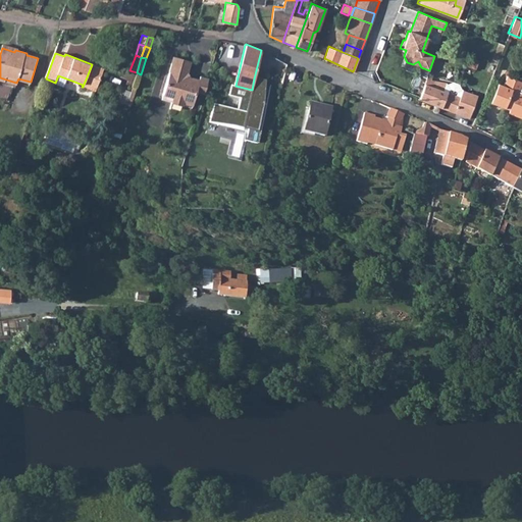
[(173,57),(163,94),(174,98),(172,103),(192,108),(197,92),(204,94),(208,80),(208,79),(200,76),(199,80),(191,76),(188,79),(186,75),(189,73),(191,62),(173,57)]
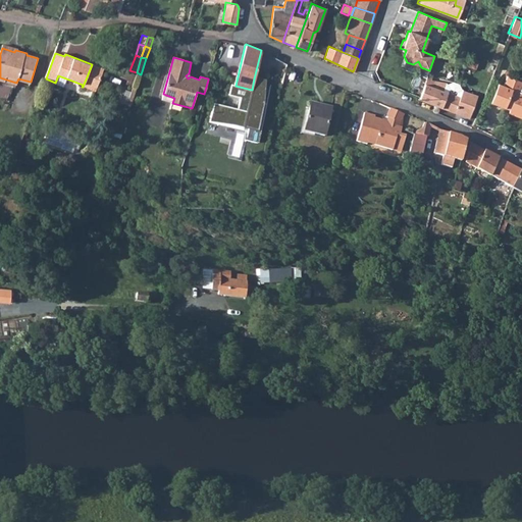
[(463,68),(469,70),(472,60),(466,57),(463,68)]
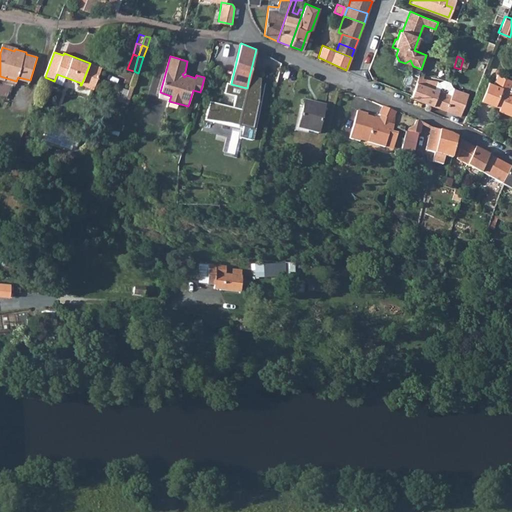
[(90,63),(81,85),(93,90),(102,68),(90,63)]
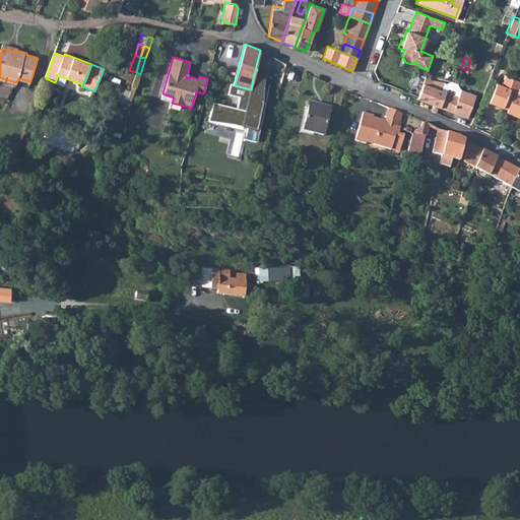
[(517,78),(505,74),(502,83),(496,81),(488,101),(501,106),(502,104),(506,106),(517,78)]
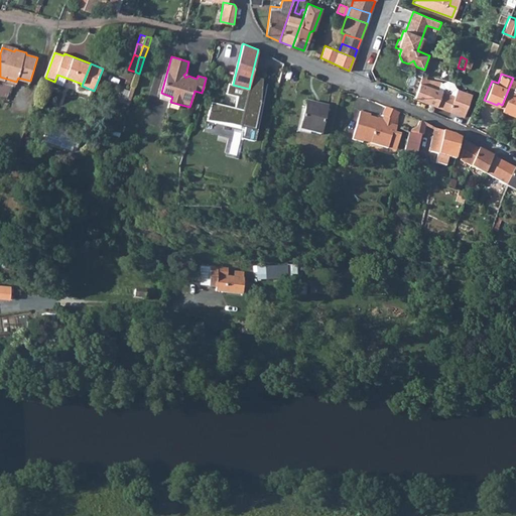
[(471,94),(456,88),(453,83),(446,81),(441,83),(439,83),(440,82),(425,80),(426,76),(422,75),(414,96),(414,99),(463,116),(471,94)]
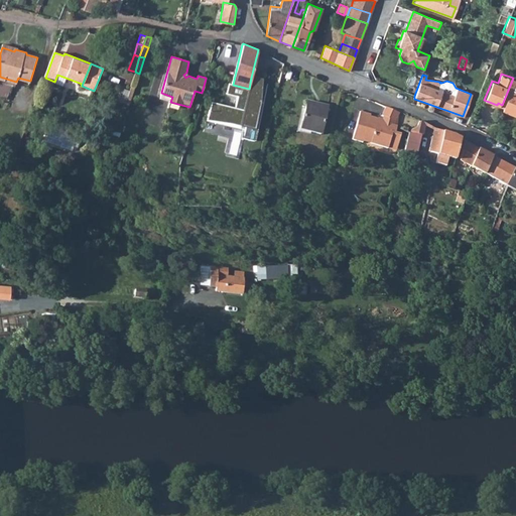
[(260,79),(251,78),(249,89),(233,85),(229,86),(226,94),(237,97),(234,108),(211,103),(207,121),(238,125),(245,126),(252,127),(258,102),(260,79)]
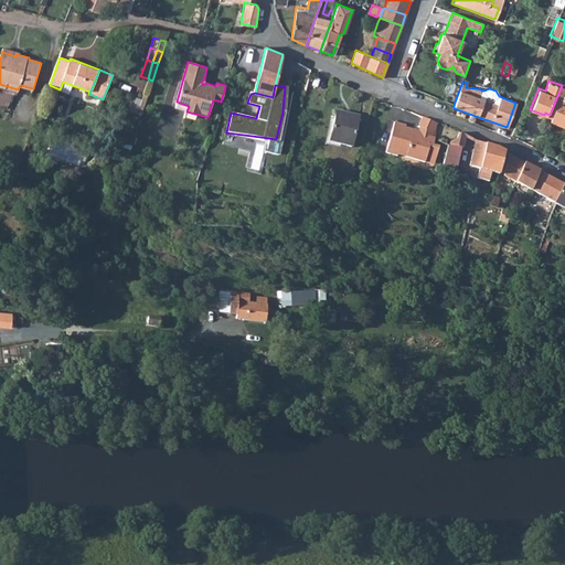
[(562,123),(564,124),(564,98),(561,97),(564,86),(562,85),(550,115),(548,120),(561,125),(562,123)]
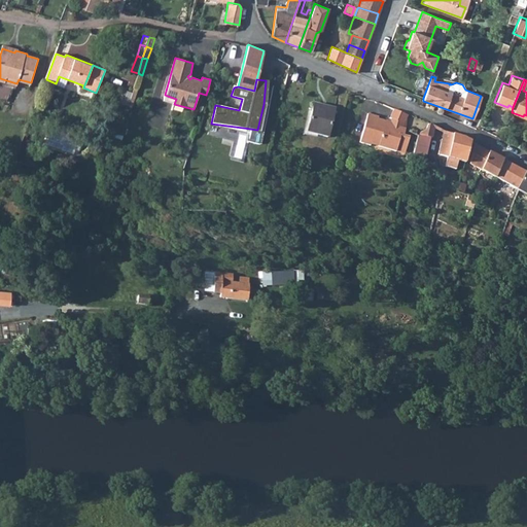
[(164,100),(174,104),(176,99),(165,95),(164,100)]
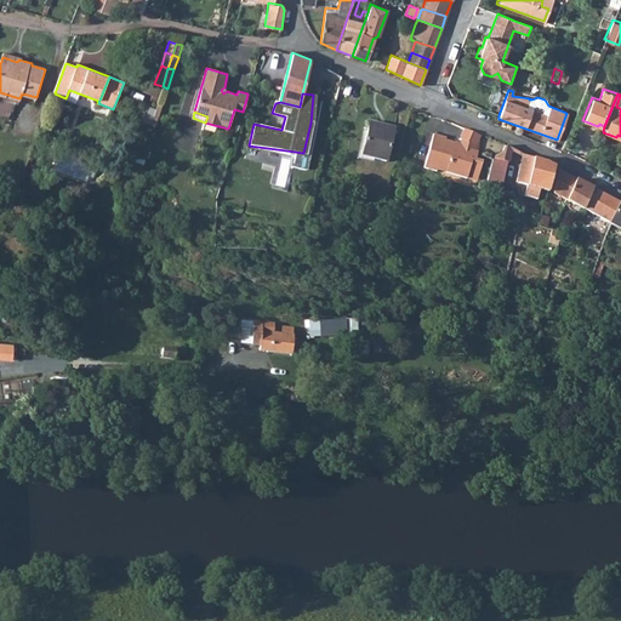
[(383,161),(392,127),(368,123),(360,157),(383,161)]
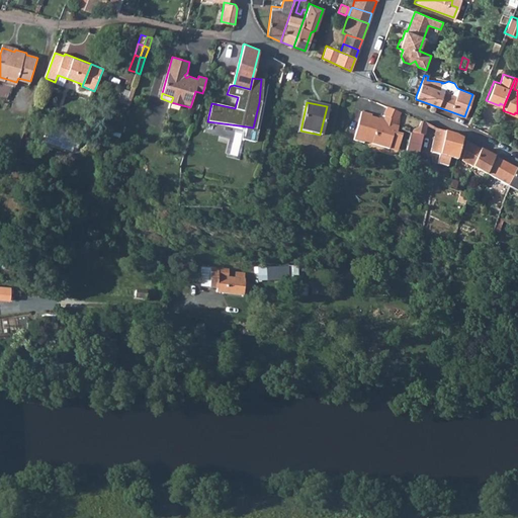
[(396,124),(400,112),(386,107),(382,114),(386,116),(385,121),(378,120),(379,118),(372,116),(372,114),(361,111),(353,139),(364,142),(365,138),(373,140),(372,143),(389,148),(390,144),(399,147),(403,134),(398,132),(400,125),(396,124)]
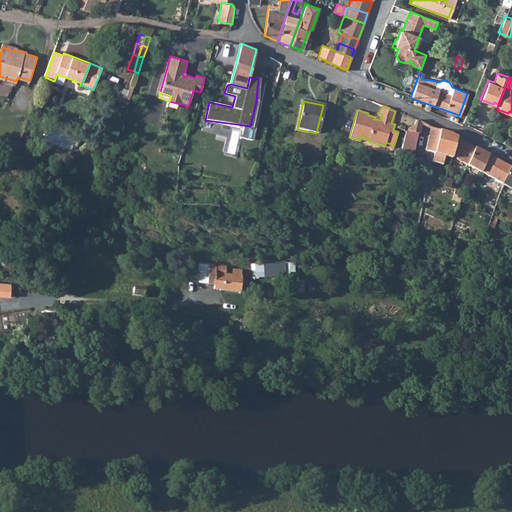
[(407,127),(406,129),(417,133),(422,123),(416,120),(415,122),(412,124),(410,126),(407,127)]
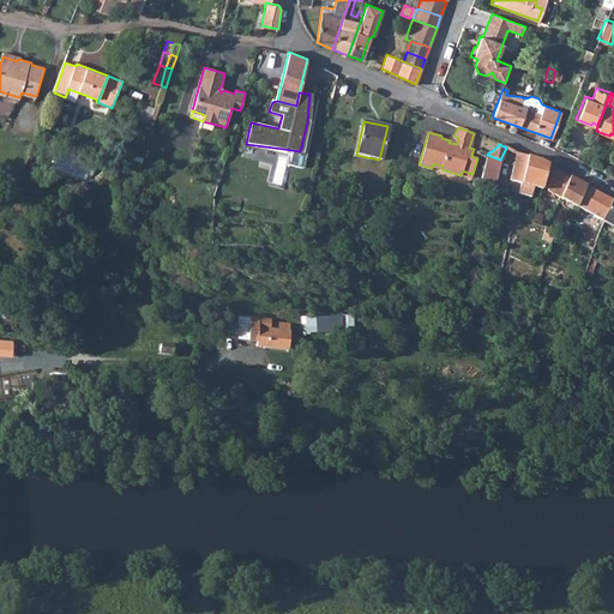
[(517,182),(515,193),(527,196),(530,186),(539,188),(546,163),(540,160),(525,156),(516,152),(507,180),(517,182)]
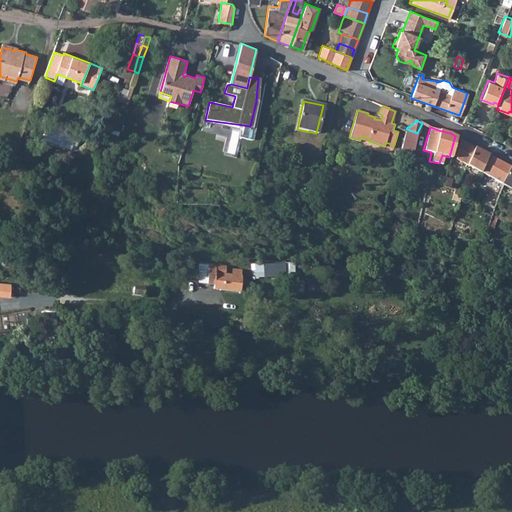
[(454,159),(465,164),(473,146),(460,138),(454,159)]
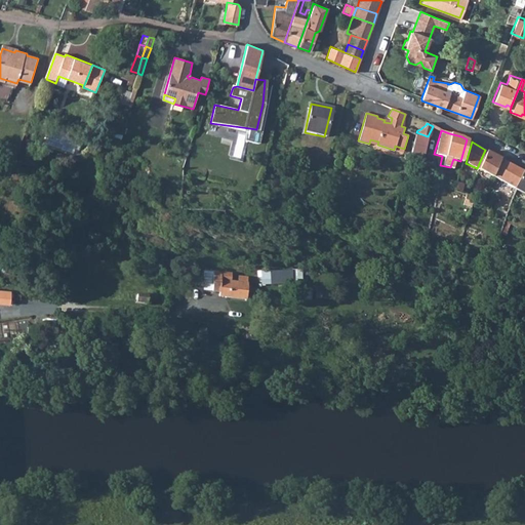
[(477,168),(491,176),(499,157),(485,150),(477,168)]
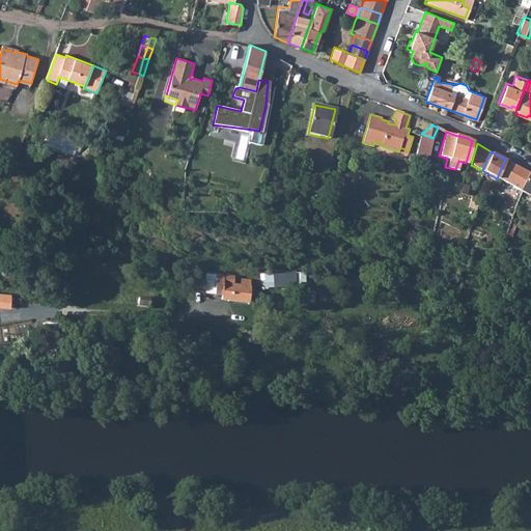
[(528,171),(505,159),(497,178),(519,191),(528,171)]
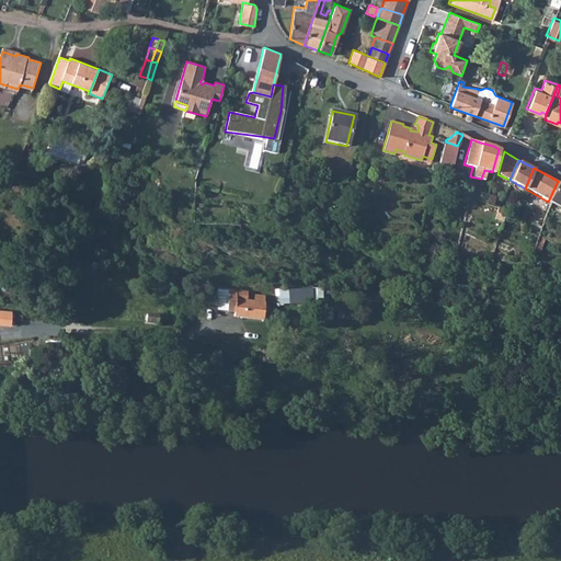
[(560,182),(558,181),(548,202),(560,207),(560,182)]
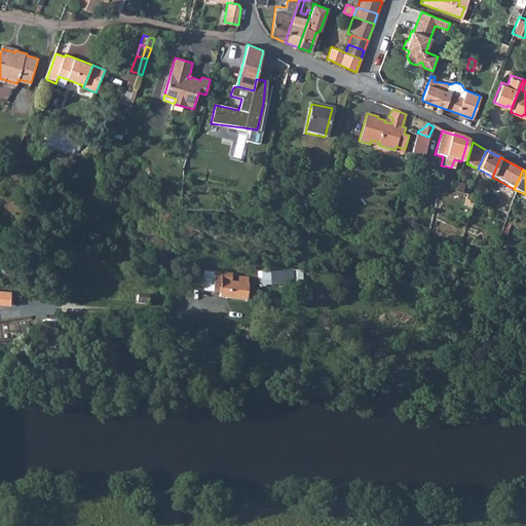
[(263,270),(263,285),(295,284),(295,269),(263,270)]
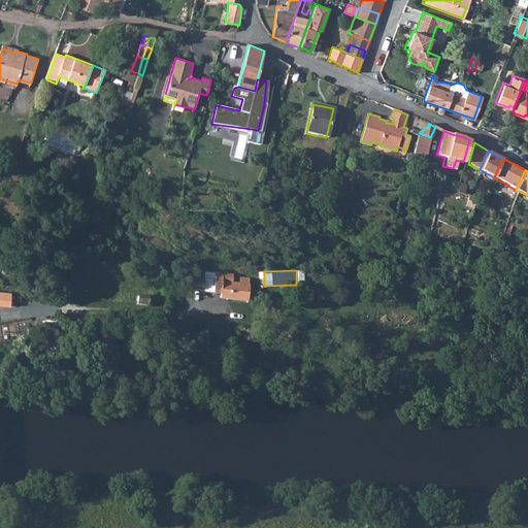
[(296,270),(296,285),(305,285),(305,270),(296,270)]
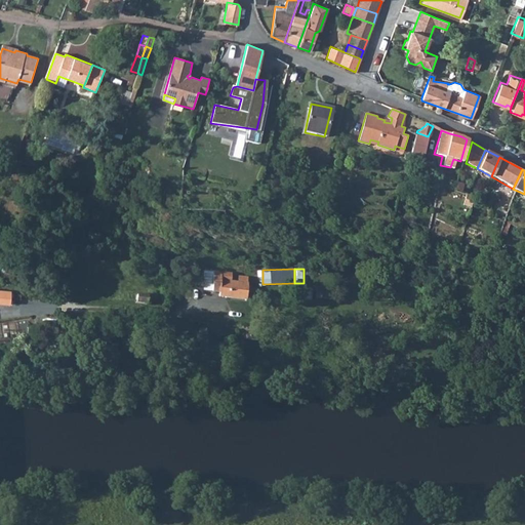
[(205,270),(202,291),(219,293),(218,297),(246,300),(249,276),(239,275),(239,278),(233,277),(233,273),(215,270),(215,272),(205,270)]
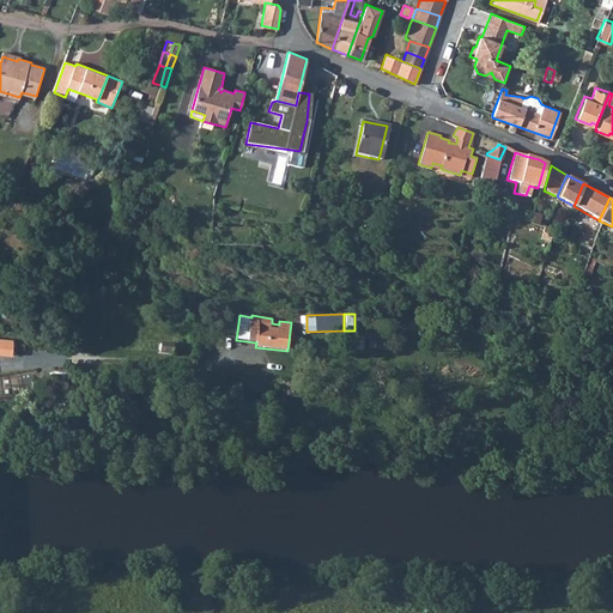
[(371,334),(370,349),(388,351),(390,337),(371,334)]
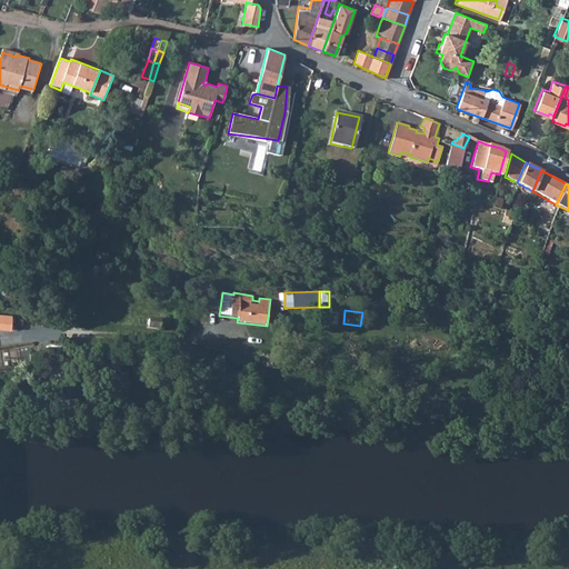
[(0,329),(12,330),(12,316),(0,315),(0,329)]
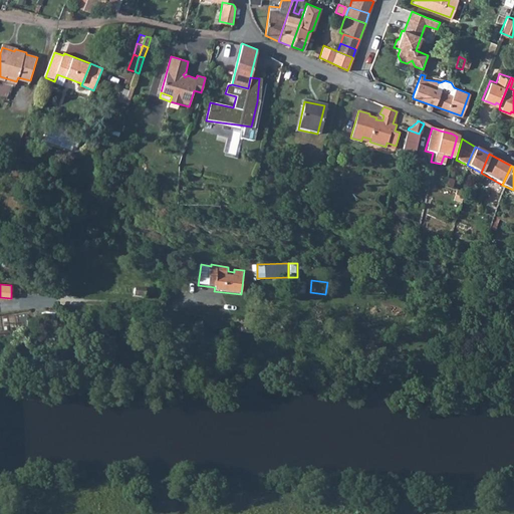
[(133,288),(133,297),(144,298),(144,289),(133,288)]
